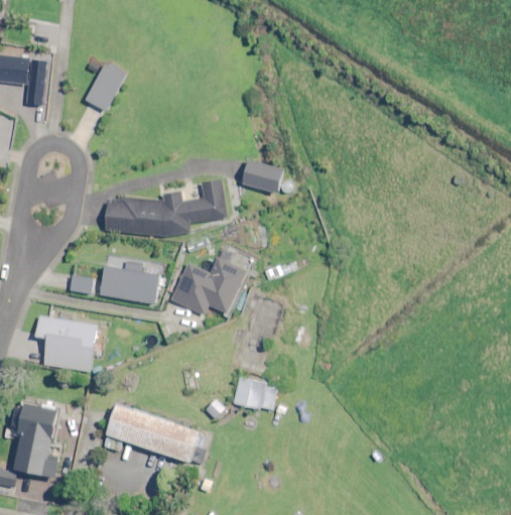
[(28,59),(0,56),(0,81),(25,83),(28,59)]
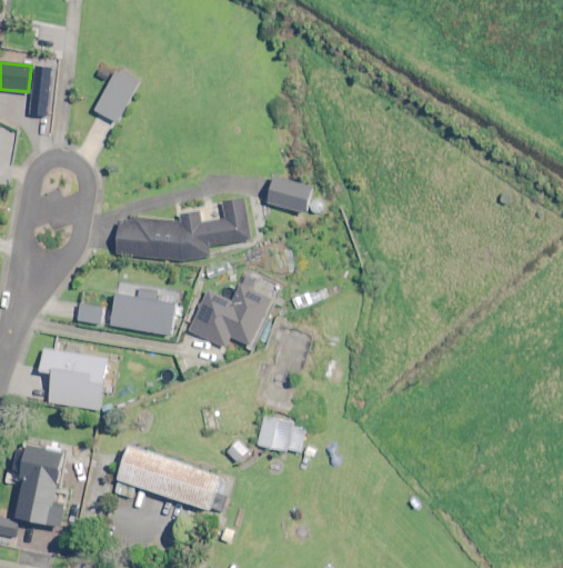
[(136,85),(113,72),(93,110),(114,122),(136,85)]
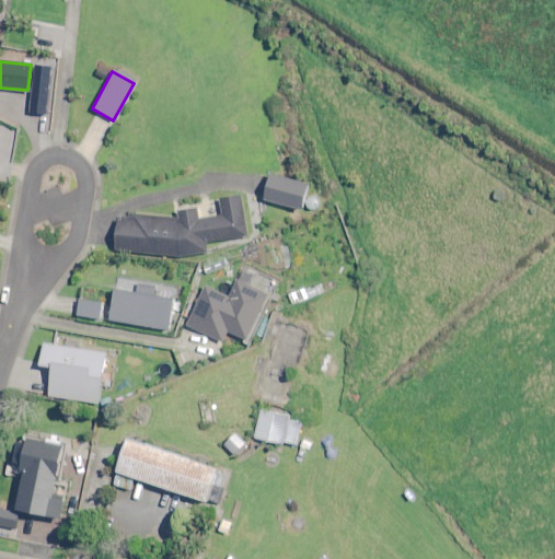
[(307,184),(268,174),(262,199),(300,209),(307,184)]
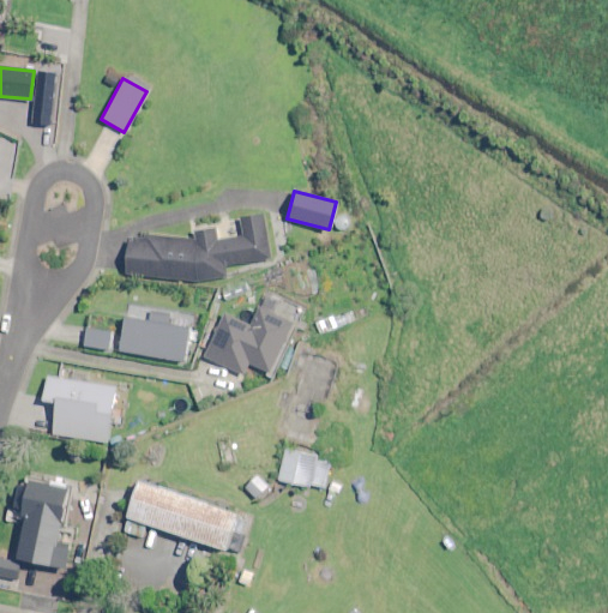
[(239,221),(241,235),(216,240),(214,227),(206,228),(192,230),(193,239),(126,232),(121,275),(198,283),(227,277),(224,268),(271,260),(265,216),(239,221)]
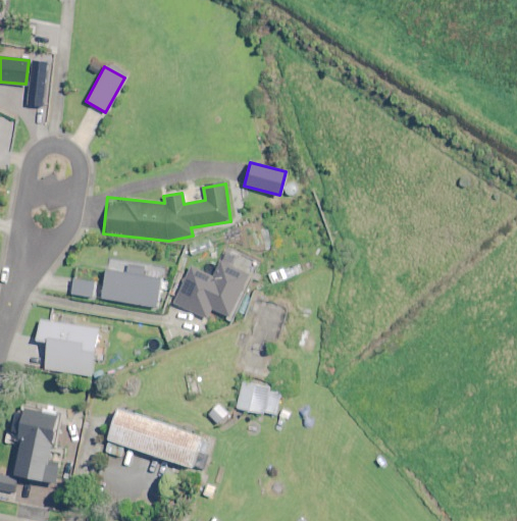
[(248,274),(218,261),(211,276),(189,266),(172,303),(206,318),(210,308),(229,316),(248,274)]
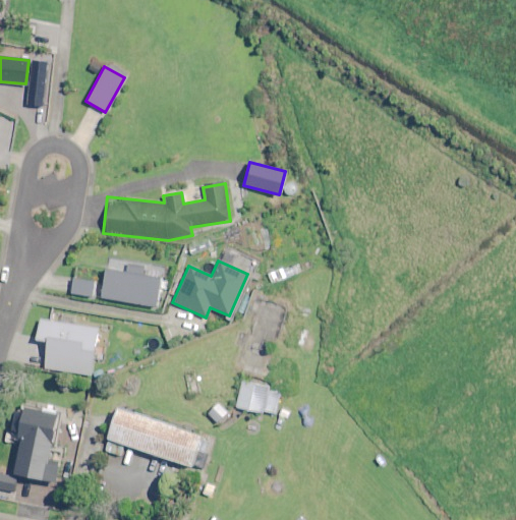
[(140,276),(142,266),(126,264),(125,271),(120,270),(104,267),(99,298),(155,307),(159,279),(140,276)]
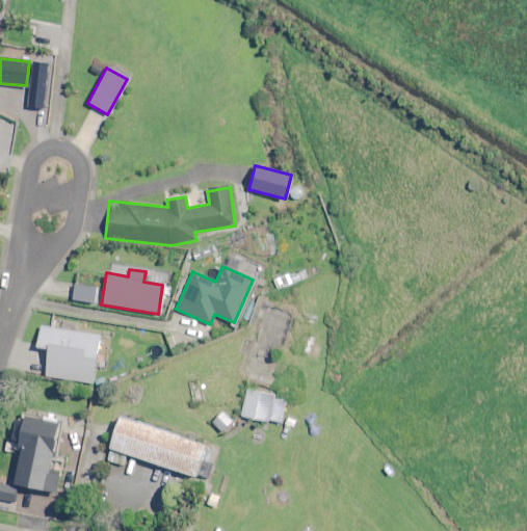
[(94,288),(73,285),(71,300),(91,303),(94,288)]
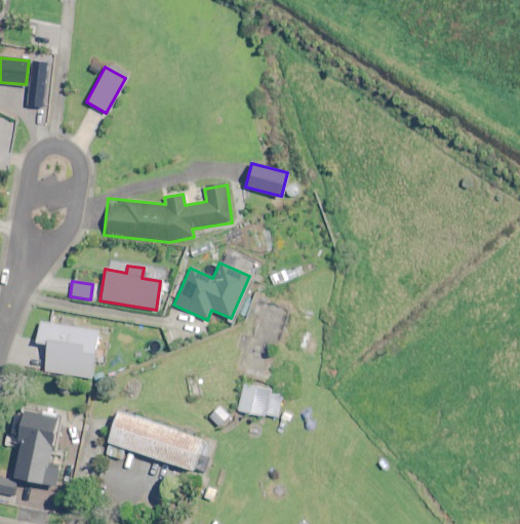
[(96,330),(38,322),(35,340),(10,336),(6,365),(90,377),(91,365),(102,366),(104,351),(94,350),(96,330)]
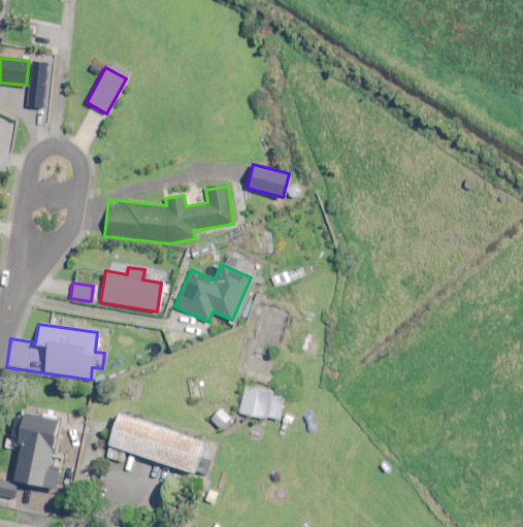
[(270,391),(242,387),(238,413),(278,419),(281,398),(269,396),(270,391)]
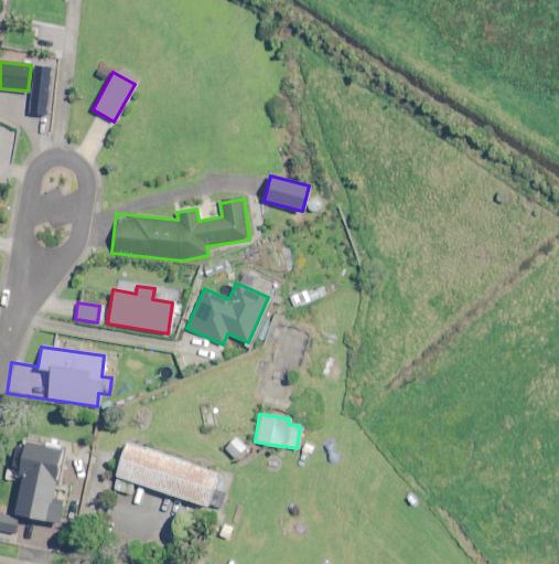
[(245,447),(234,437),(224,449),(235,458),(245,447)]
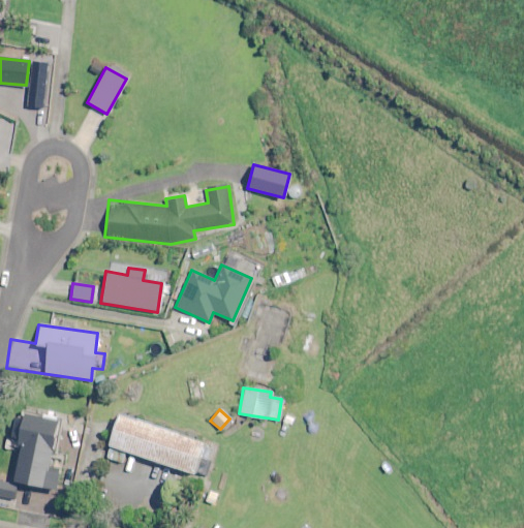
[(58,420),(24,412),(18,443),(21,444),(13,482),(56,490),(59,473),(49,470),(58,420)]
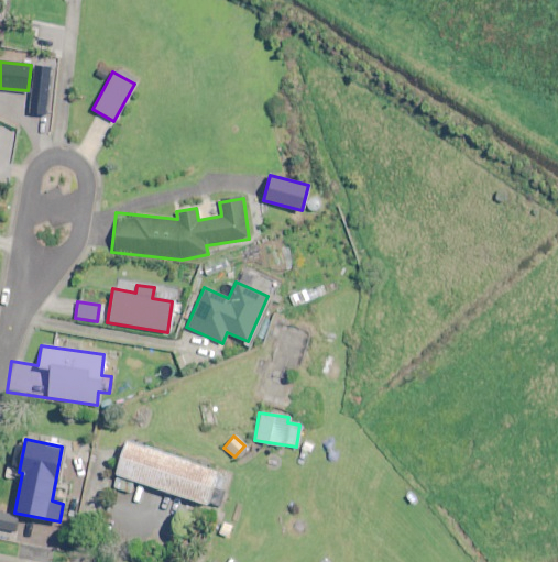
[(127,440),(116,473),(205,503),(216,470),(127,440)]
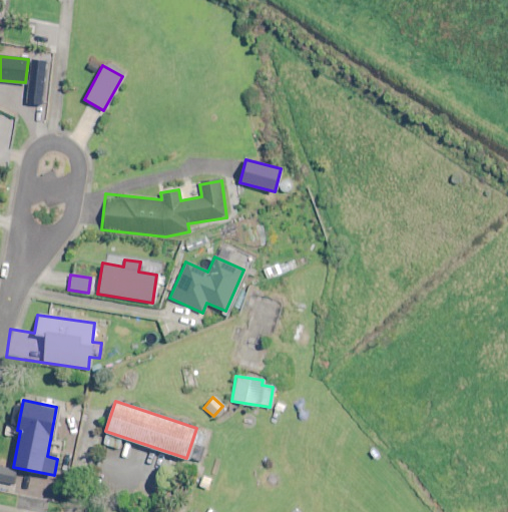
[(14,470),(0,467),(0,481),(11,484),(14,470)]
